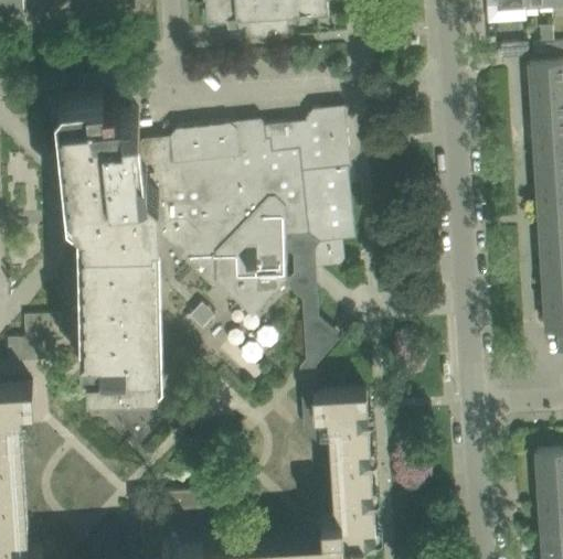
[(0,13),(22,11),(21,0),(0,0),(0,13)]
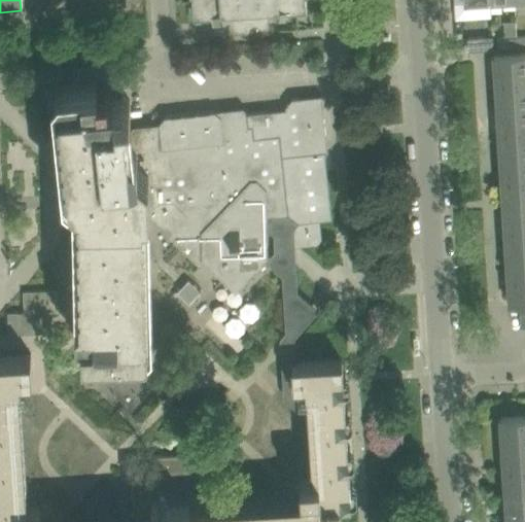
[(303,0),(291,0),(247,3),(249,36),(270,35),(269,22),(284,23),(284,19),(305,18),(303,0)]
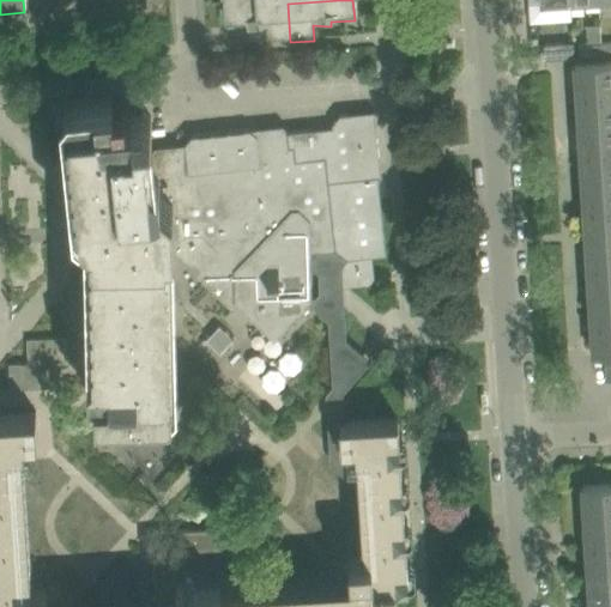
[(569,12),(568,0),(538,0),(539,8),(556,8),(556,12),(569,12)]
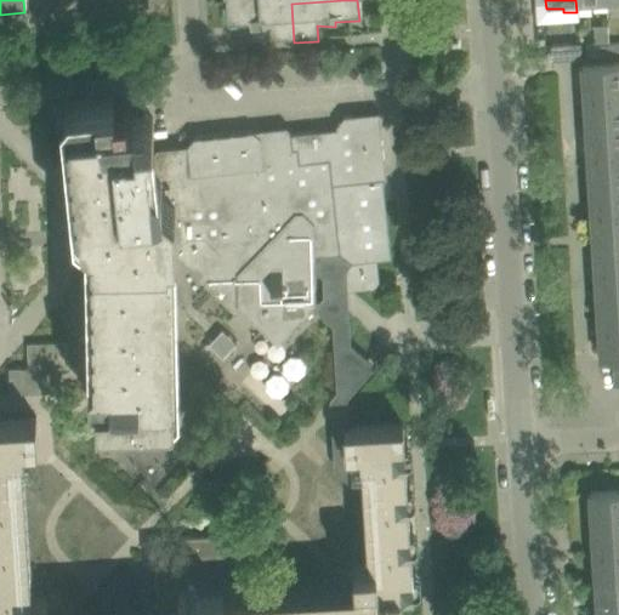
[(575,0),(577,12),(590,11),(590,6),(605,5),(605,0),(575,0)]
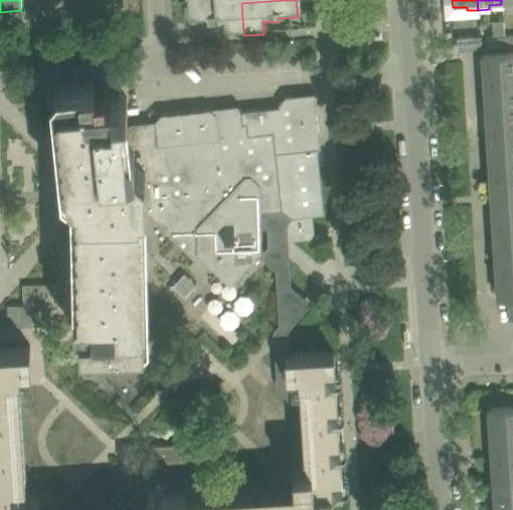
[(241,3),(186,6),(187,24),(207,23),(208,27),(222,23),(223,37),(243,35),(241,3)]
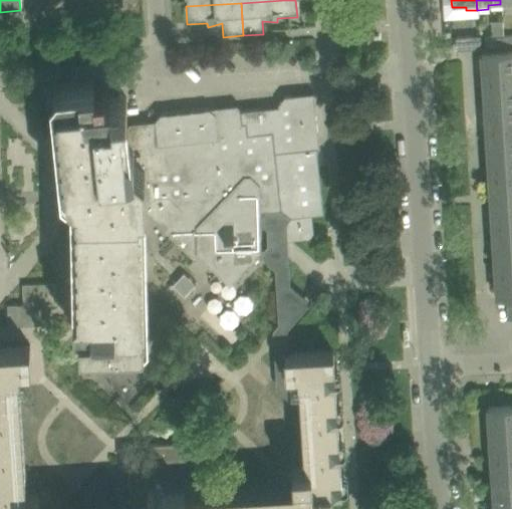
[(463,41),(454,42),(455,54),(480,52),(479,40),(463,41)]
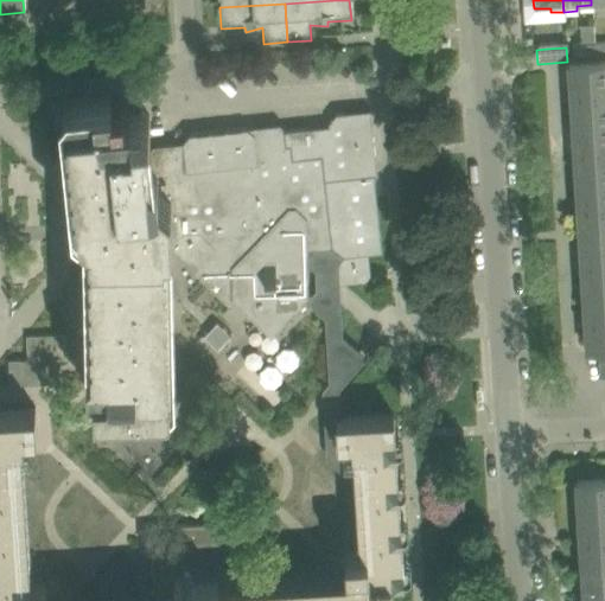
[(597,48),(571,50),(572,62),(598,61),(597,49),(597,48)]
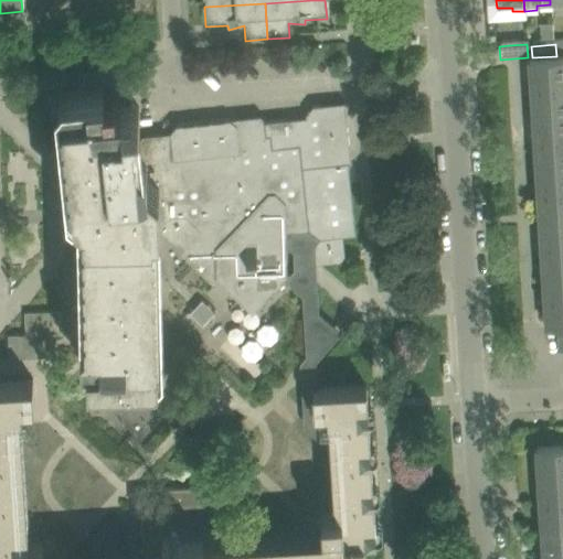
[(529,82),(529,92),(562,89),(562,62),(528,65),(528,66),(529,66),(530,82),(529,82)]
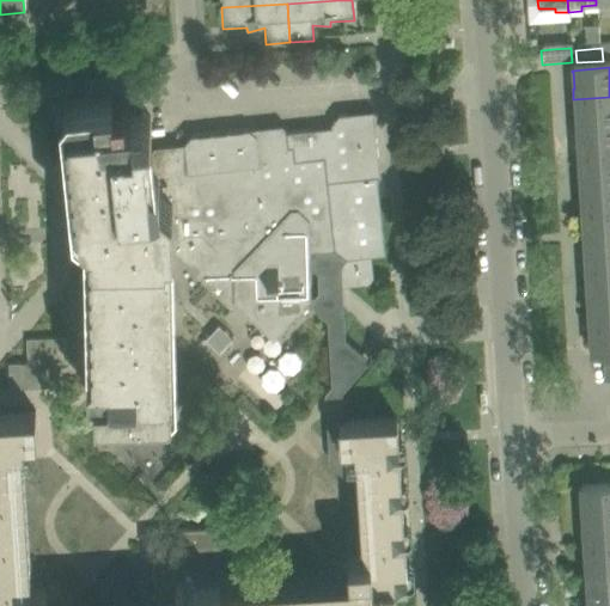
[(575,111),(577,128),(609,126),(609,97),(573,99),(574,111),(575,111)]
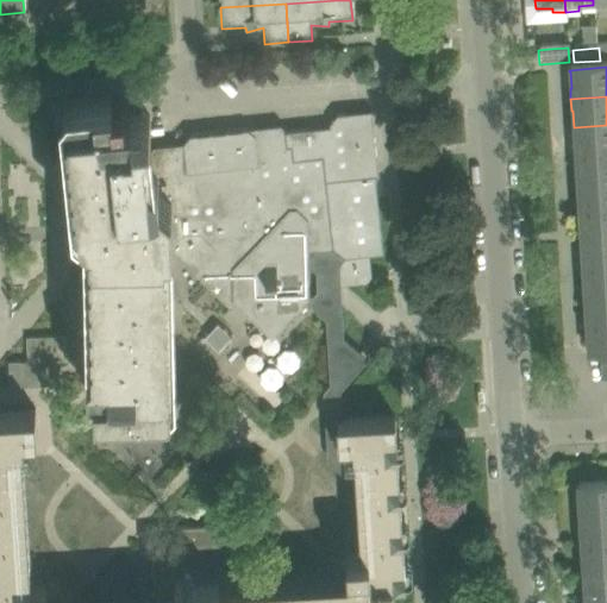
[(111,99),(89,101),(67,104),(64,107),(66,118),(61,123),(67,127),(69,156),(66,161),(70,165),(74,194),(69,199),(75,203),(76,217),(73,223),(75,245),(89,257),(88,259),(88,286),(91,287),(86,291),(91,296),(89,297),(89,322),(88,324),(92,326),(87,331),(92,334),(89,337),(89,362),(92,364),(86,370),(86,382),(93,388),(93,407),(94,407),(95,438),(97,438),(97,434),(102,434),(106,437),(111,437),(113,434),(123,434),(125,437),(130,437),(132,434),(142,434),(144,437),(149,437),(151,433),(162,433),(162,437),(163,437),(162,396),(173,385),(168,381),(167,352),(171,347),(167,343),(166,314),(170,309),(166,305),(166,276),(170,271),(166,267),(164,253),(167,251),(230,312),(237,303),(270,337),(304,302),(305,305),(308,302),(307,250),(324,249),(324,253),(338,265),(337,268),(338,286),(364,284),(369,278),(367,258),(382,256),(374,178),(376,178),(370,114),(336,118),(329,127),(329,130),(255,138),(248,132),(189,139),(182,148),(183,151),(150,154),(145,150),(144,137),(150,130),(149,120),(141,114),(125,115),(123,101),(111,102),(111,99)]
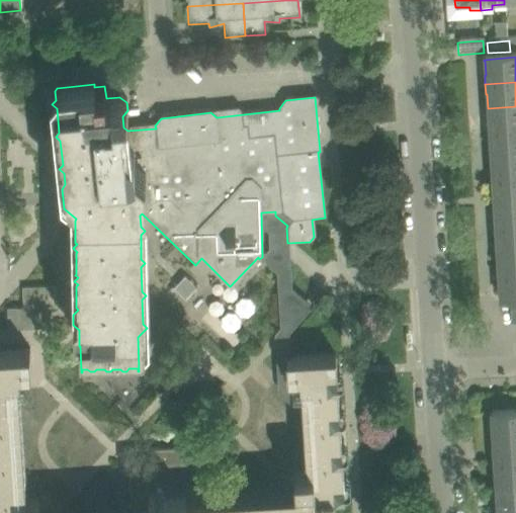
[(515,106),(488,108),(489,123),(488,123),(489,133),(515,131),(515,106)]
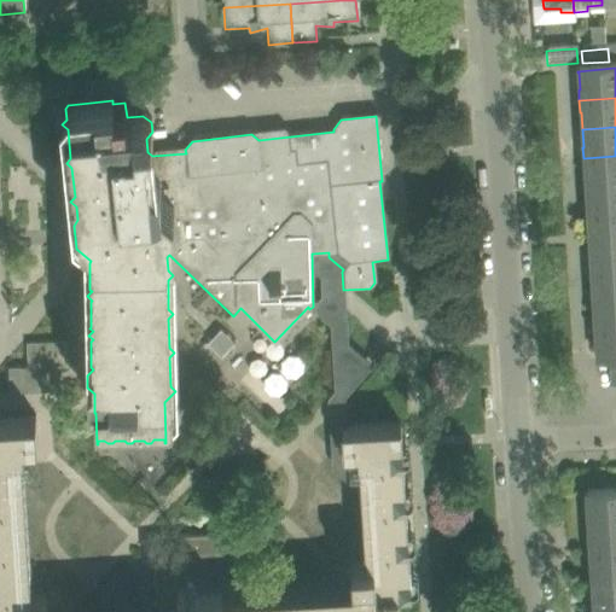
[(585,170),(586,187),(615,185),(615,156),(583,158),(583,170),(585,170)]
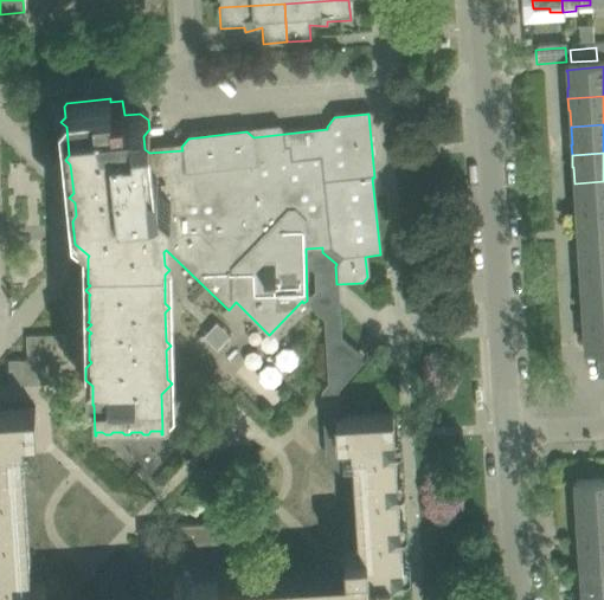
[(574,200),(576,211),(603,208),(603,181),(574,184),(576,200),(574,200)]
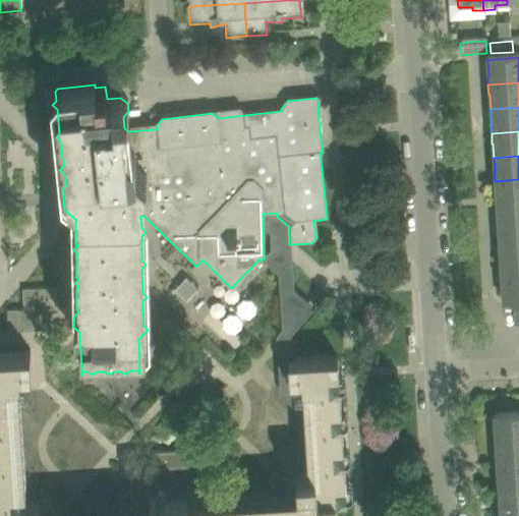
[(496,190),(497,205),(518,204),(518,179),(495,181),(495,190),(496,190)]
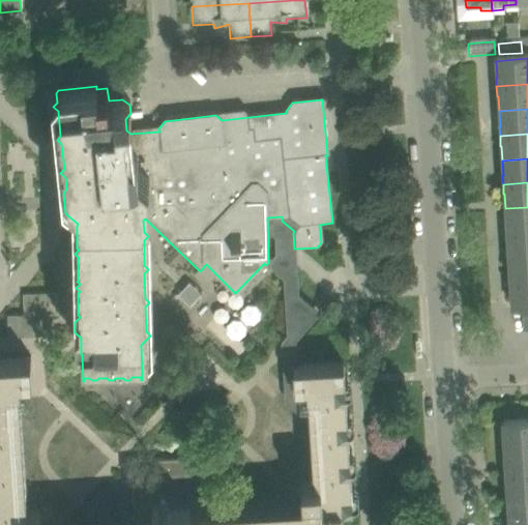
[(505,224),(506,234),(527,232),(527,207),(505,208),(506,224),(505,224)]
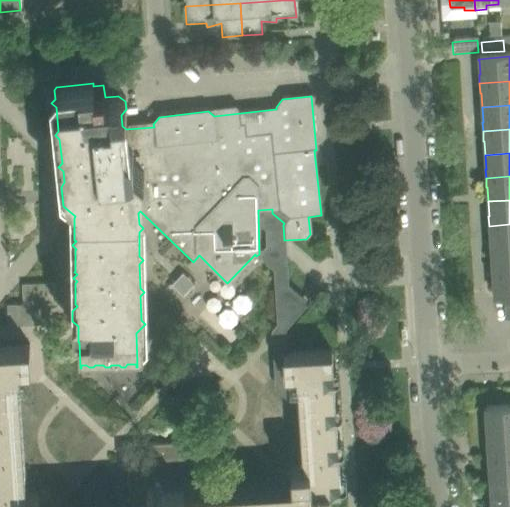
[(490,235),(491,250),(509,248),(509,224),(489,226),(489,236),(490,235)]
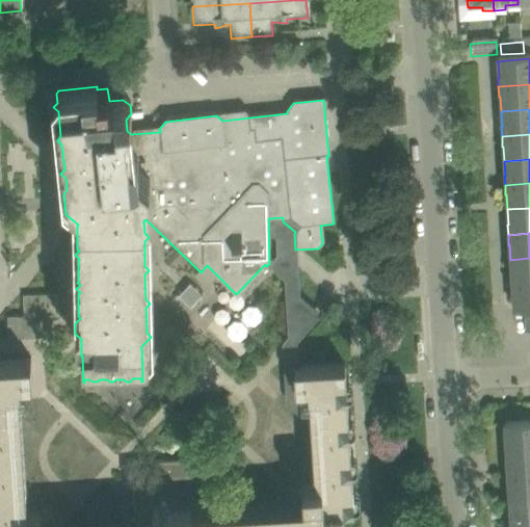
[(510,274),(511,285),(529,283),(529,258),(510,260),(511,274),(510,274)]
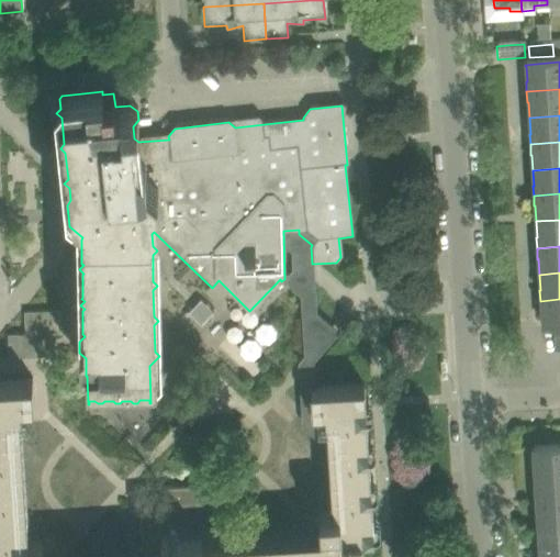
[(559,326),(559,299),(540,301),(540,312),(542,312),(542,326),(541,326),(541,329),(552,327),(559,326)]
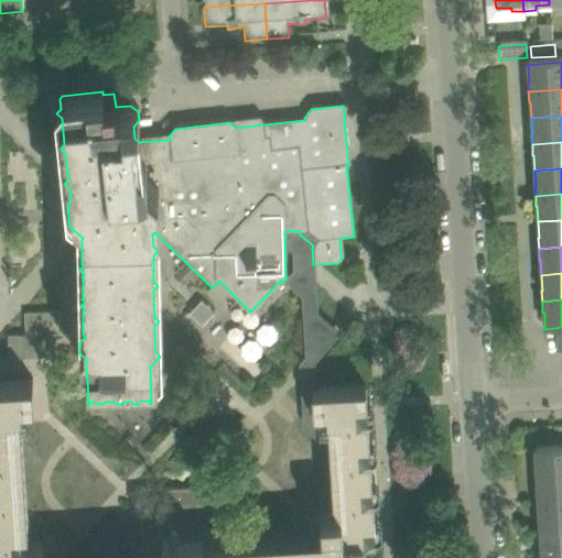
[(60,316),(23,316),(24,339),(43,338),(60,338),(60,316)]
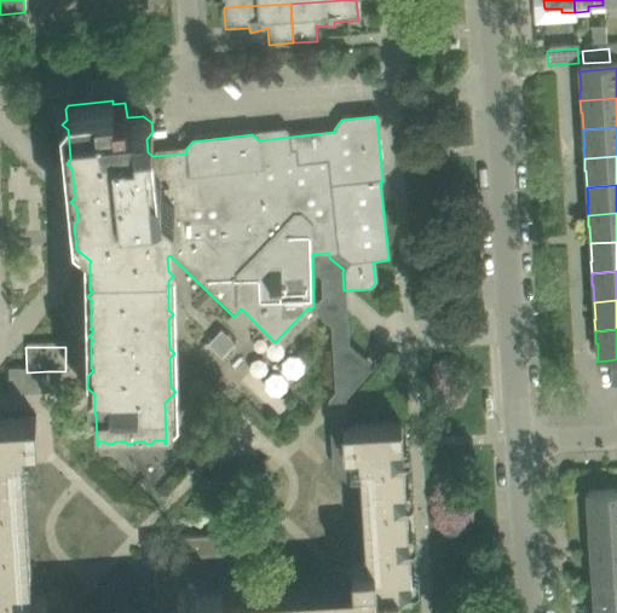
[(27,372),(7,372),(9,398),(47,397),(47,371),(27,372)]
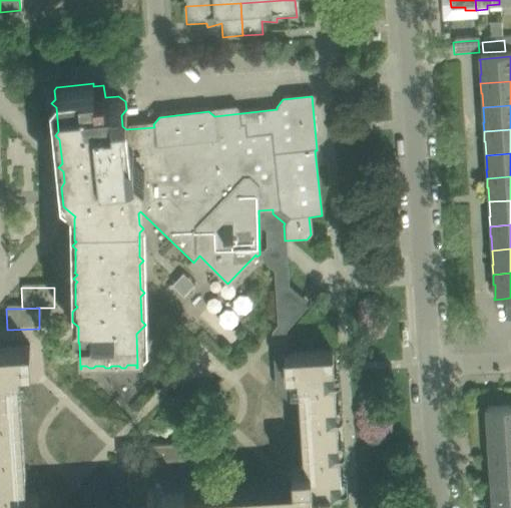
[(29,349),(0,351),(0,507),(330,507),(329,493),(340,492),(331,354),(311,355),(287,357),(283,357),(284,378),(296,377),(297,396),(302,469),(290,470),(287,466),(285,468),(283,470),(282,472),(281,475),(280,477),(279,480),(278,482),(278,485),(278,488),(218,492),(200,493),(199,473),(198,458),(126,463),(129,507),(50,507),(50,506),(48,504),(46,502),(44,500),(42,498),(40,496),(38,498),(27,499),(20,391),(19,386),(18,372),(30,371),(29,349)]
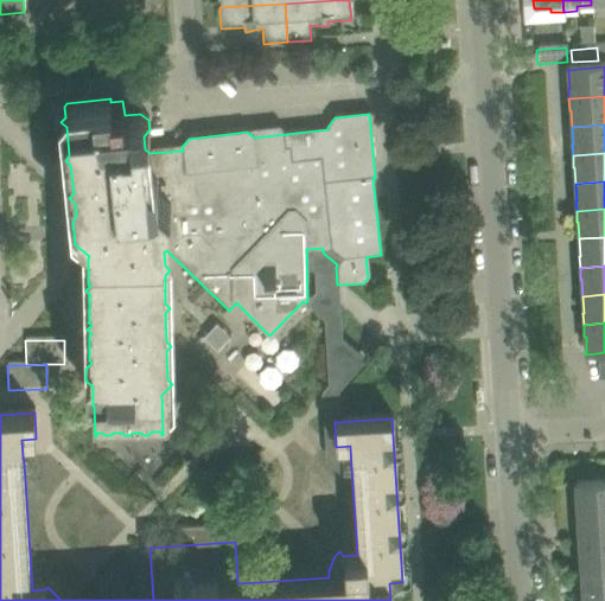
[(577,499),(578,516),(604,513),(604,484),(574,486),(575,499),(577,499)]
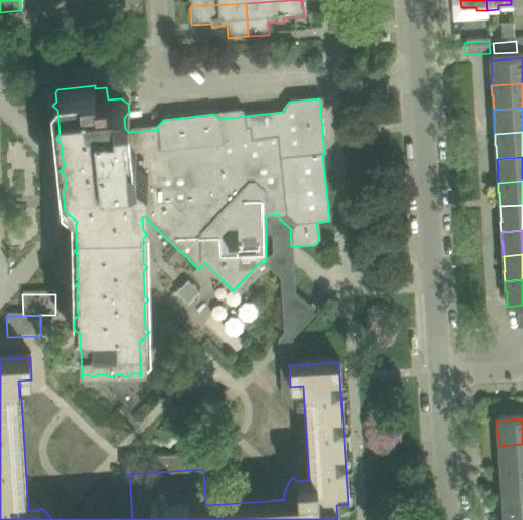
[(499,461),(499,471),(522,469),(522,444),(499,446),(500,461),(499,461)]
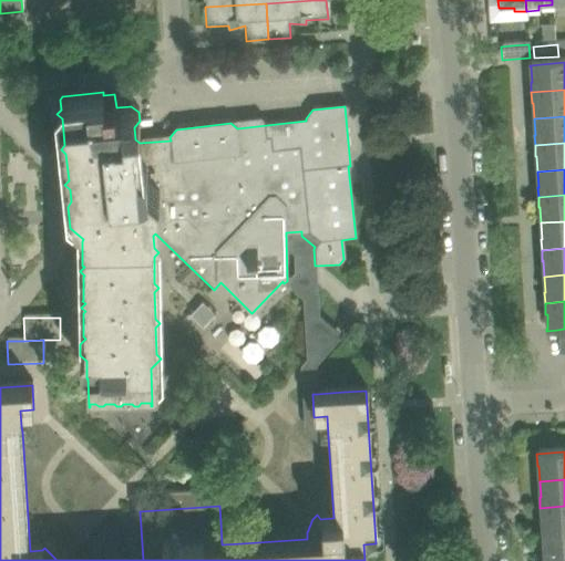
[(542,518),(543,534),(564,532),(564,506),(540,508),(541,518),(542,518)]
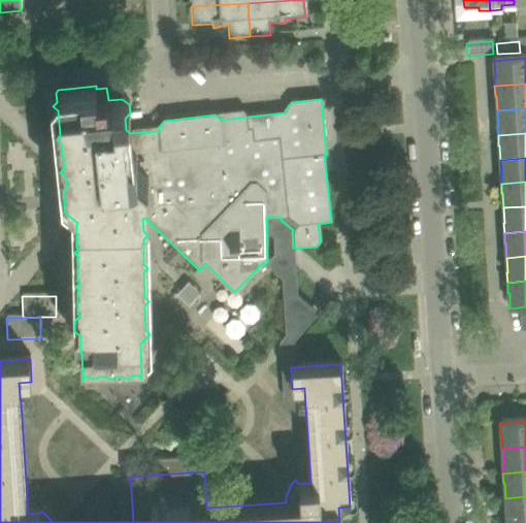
[(505,513),(506,522),(516,522),(525,521),(525,496),(505,498),(506,513),(505,513)]
